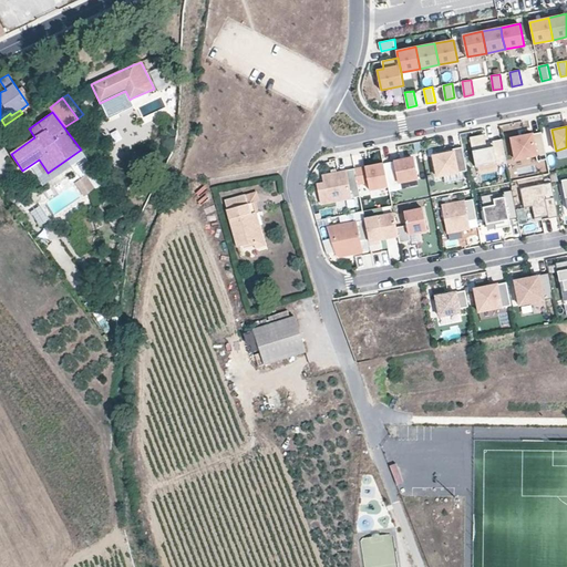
[(537,161),(547,160),(542,132),(512,137),(516,160),(536,155),(537,161)]
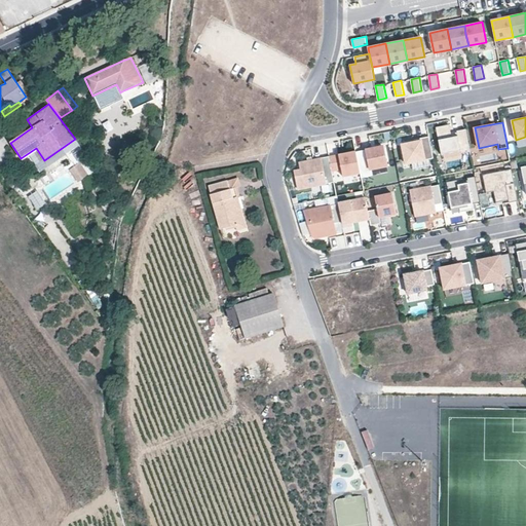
[(461,152),(471,151),(465,128),(457,130),(458,136),(452,137),(449,124),(436,126),(442,154),(461,150),(461,152)]
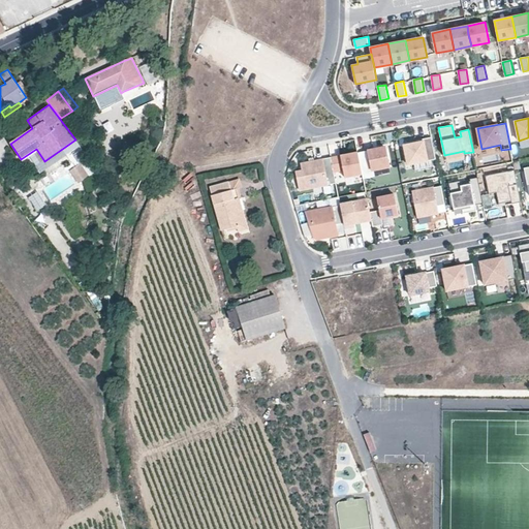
[(408,164),(436,159),(432,136),(404,143),(408,164)]
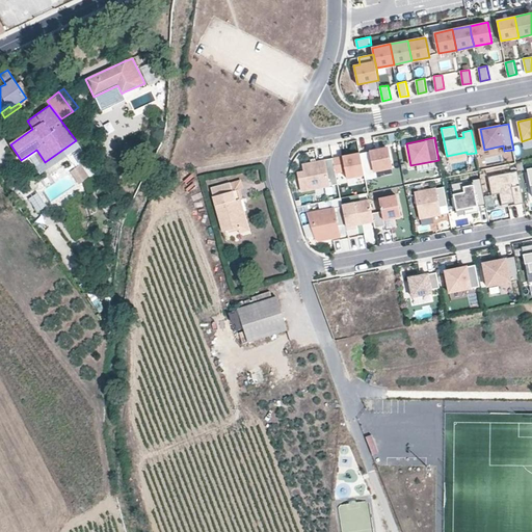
[(388,148),(361,153),(365,175),(366,179),(377,177),(376,170),(392,167),(388,148)]
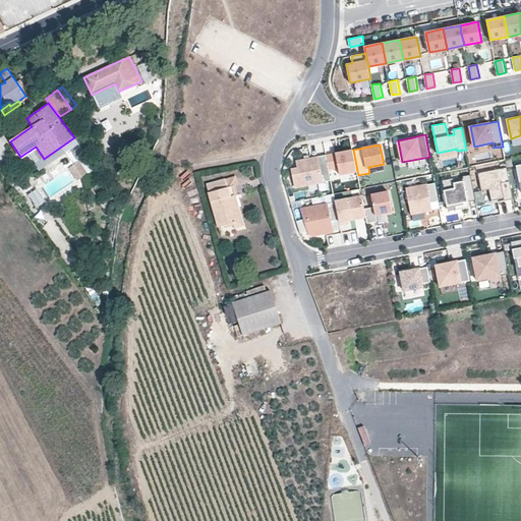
[(38,150),(36,147),(20,157),(22,160),(38,150)]
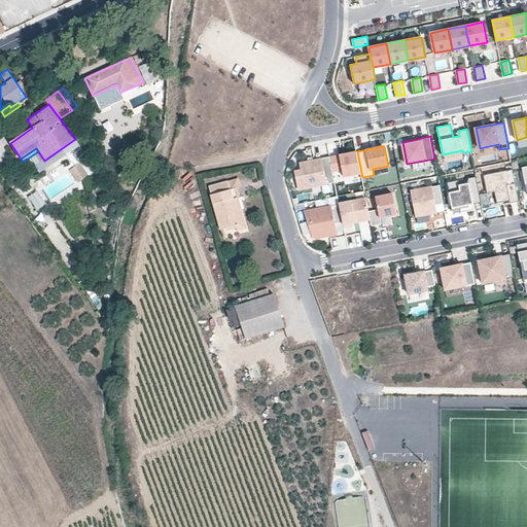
[(357,151),(330,156),(332,171),(343,169),(344,176),(361,173),(357,151)]
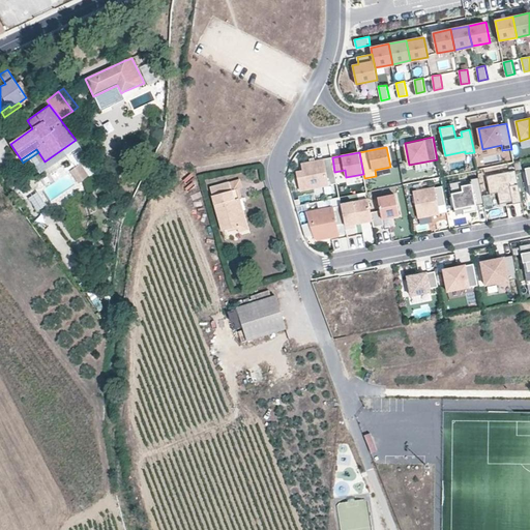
[(332,157),(331,157),(315,160),(311,162),(302,164),(303,171),(298,172),(301,190),(336,183),(334,172),(332,157)]
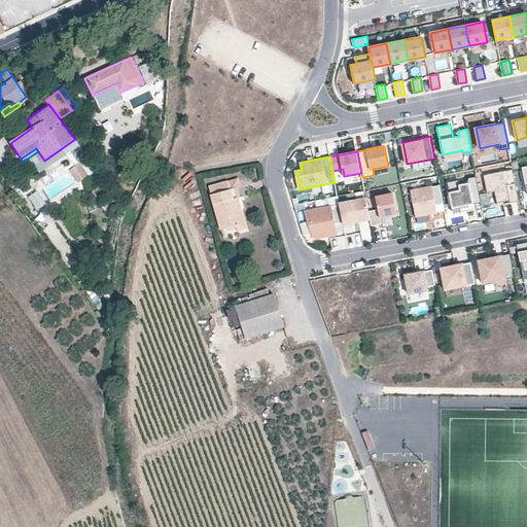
[(91,174),(82,162),(70,170),(78,182),(91,174)]
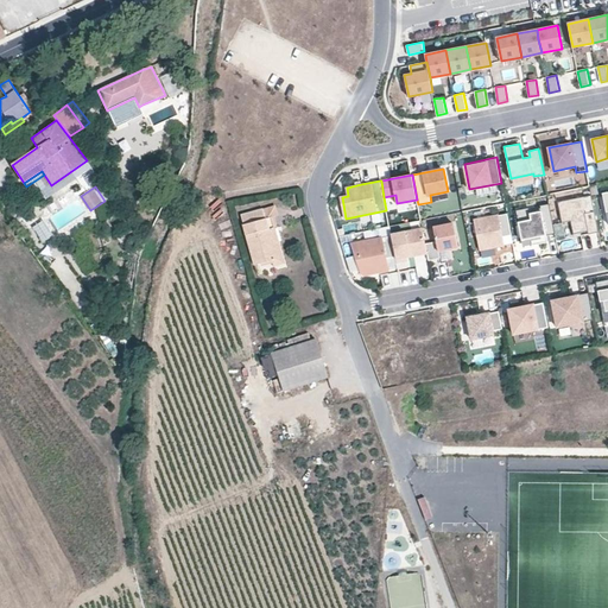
[(599,232),(591,195),(558,202),(562,222),(571,221),(574,234),(581,233),(588,232),(588,234),(599,232)]
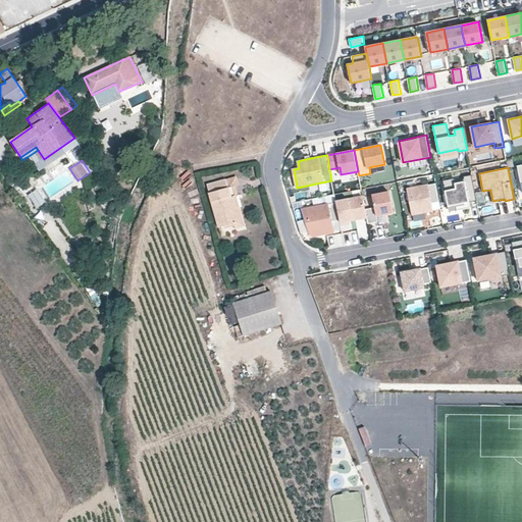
[(477,201),(471,174),(464,176),(464,178),(455,180),(454,178),(442,180),(448,206),(456,205),(457,210),(470,208),(469,202),(477,201)]
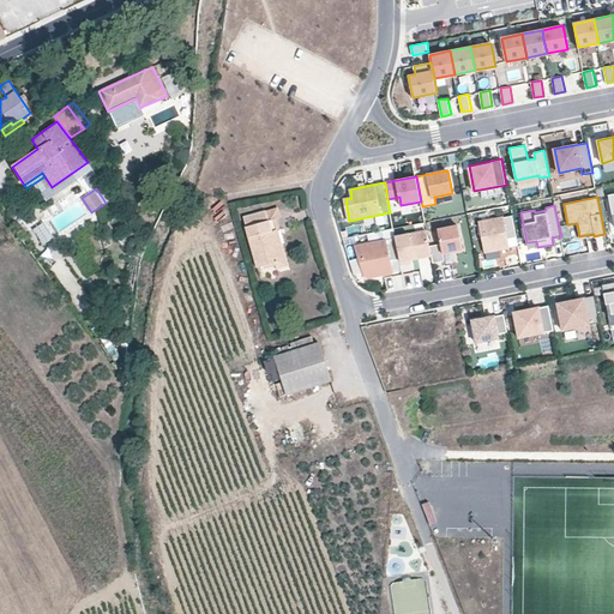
[(281,217),(278,208),(275,209),(265,211),(268,221),(277,218),(281,217)]
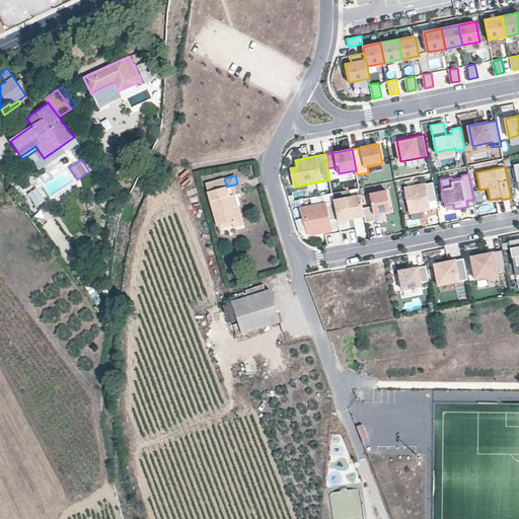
[(224,227),(233,224),(225,197),(234,194),(236,194),(234,184),(226,187),(224,178),(224,177),(206,182),(209,192),(208,193),(218,226),(223,224),(224,227)]
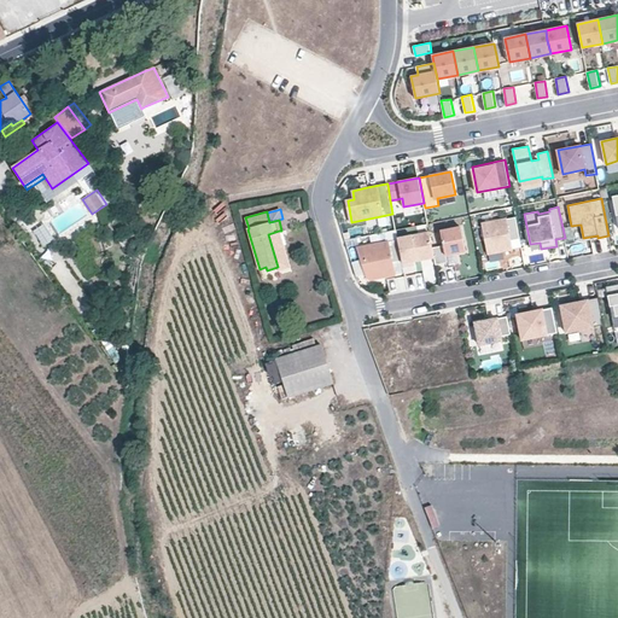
[(520,238),(516,217),(483,223),(488,254),(512,249),(511,240),(520,238)]
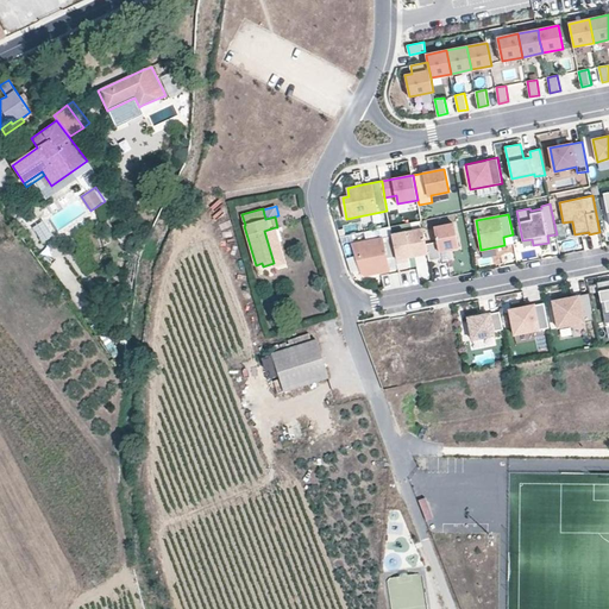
[(52,236),(43,220),(33,226),(30,220),(27,223),(41,243),(52,236)]
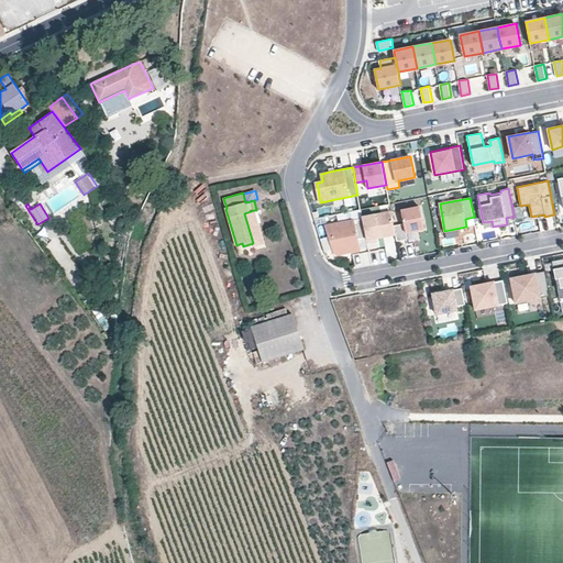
[(405,223),(394,225),(396,234),(397,241),(408,239),(407,232),(424,229),(420,207),(401,210),(405,223)]
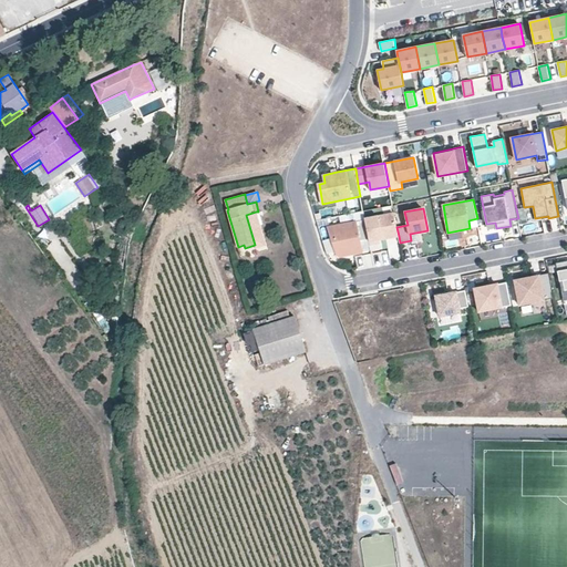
[(266,246),(256,212),(246,215),(255,245),(256,249),(266,246)]
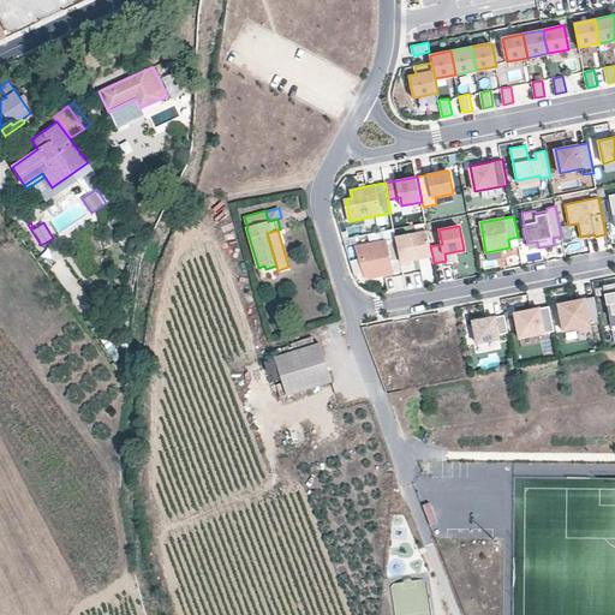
[(430,246),(428,231),(396,237),(396,238),(400,258),(401,264),(413,262),(412,260),(433,256),(430,246)]
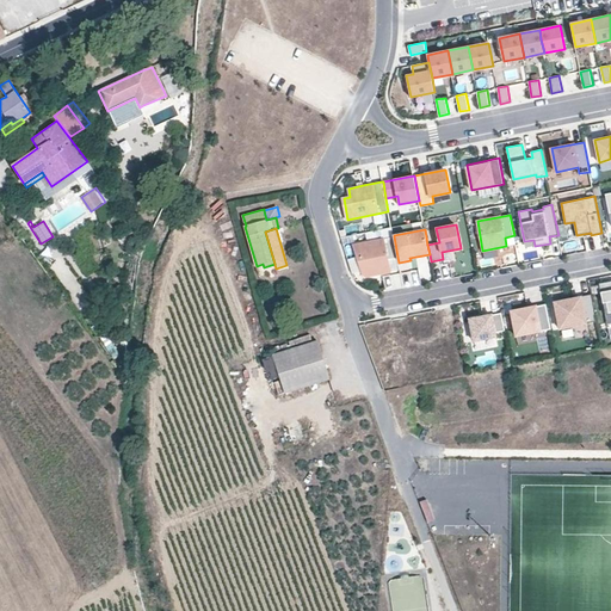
[(397,257),(394,236),(353,245),(359,271),(365,276),(390,271),(388,259),(397,257)]
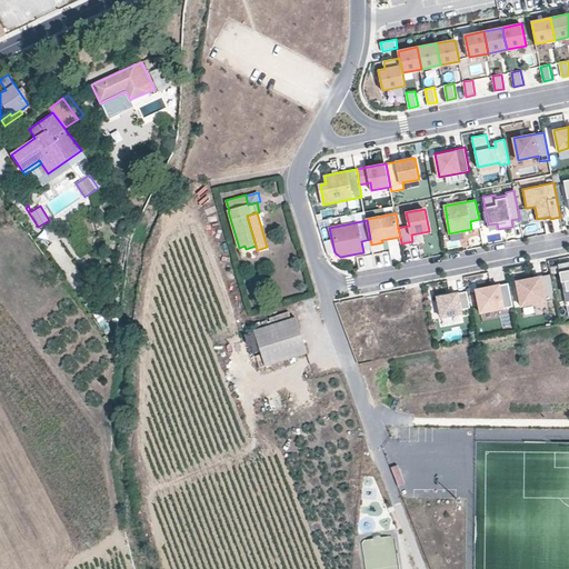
[(568,261),(558,263),(563,292),(568,290),(568,261)]
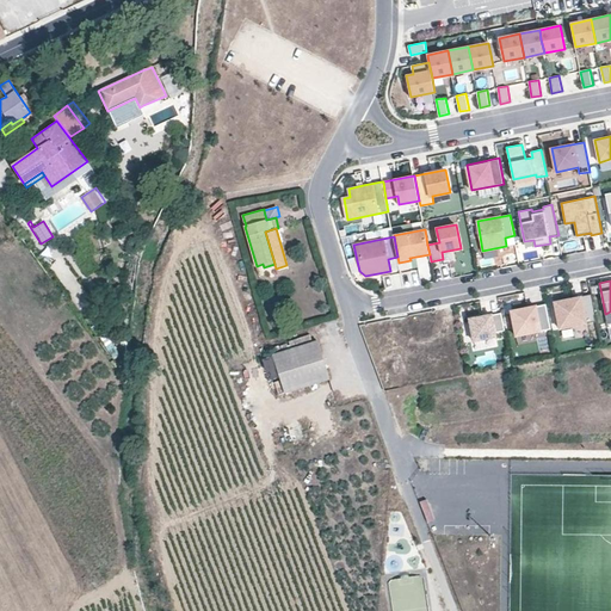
[(597,321),(592,294),(571,300),(555,302),(560,328),(597,321)]
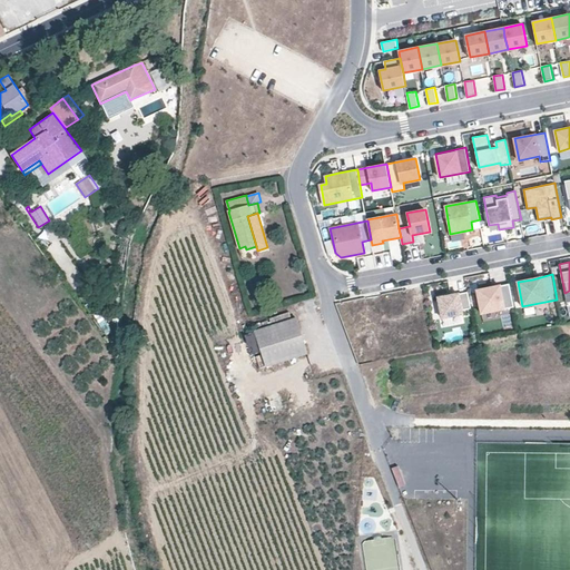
[(514,306),(509,284),(477,290),(481,313),(514,306)]
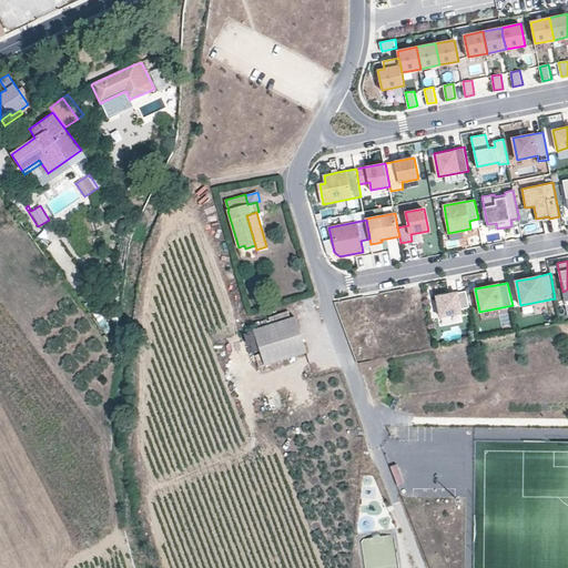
[(469,307),(466,291),(436,296),(440,317),(462,313),(460,308),(469,307)]
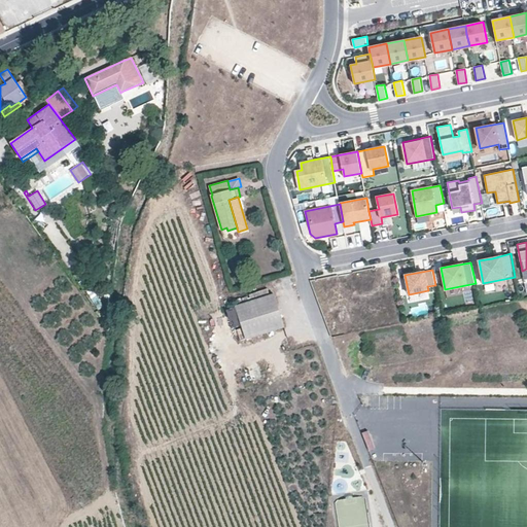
[(270,294),(268,288),(249,294),(250,300),(270,294)]
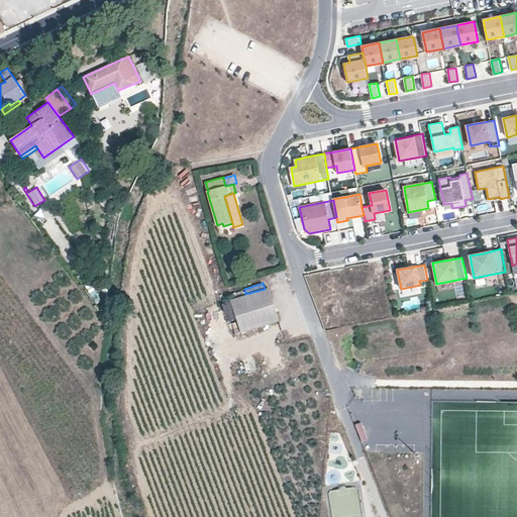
[(280,320),(269,288),(265,289),(246,295),(244,295),(230,300),(231,301),(232,305),(241,332),(280,320)]
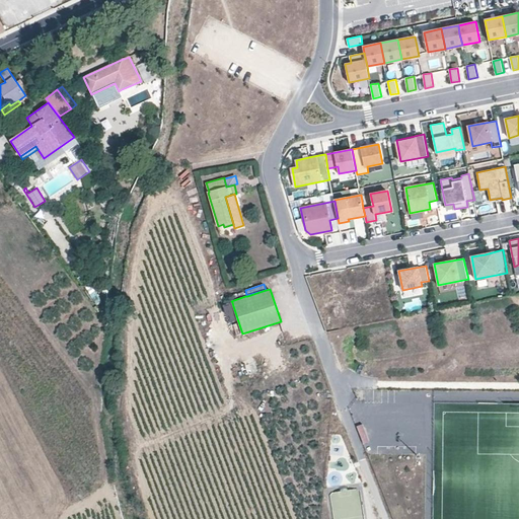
[(245,296),(243,291),(230,296),(231,300),(245,296)]
